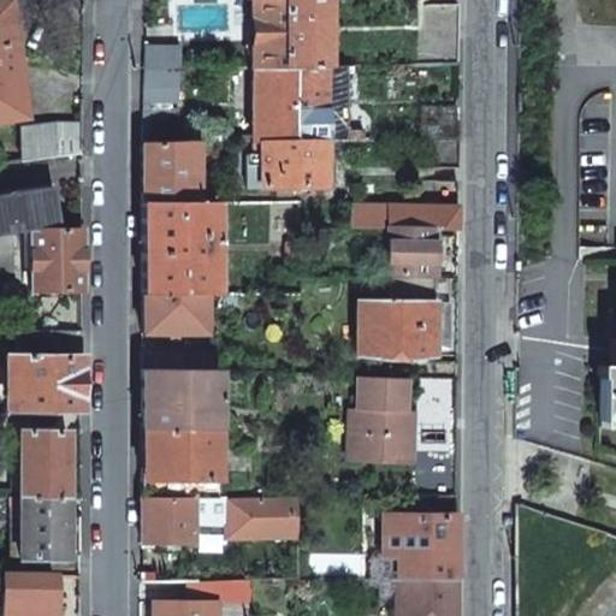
[(7,0),(0,0),(0,58),(16,57),(7,0)]
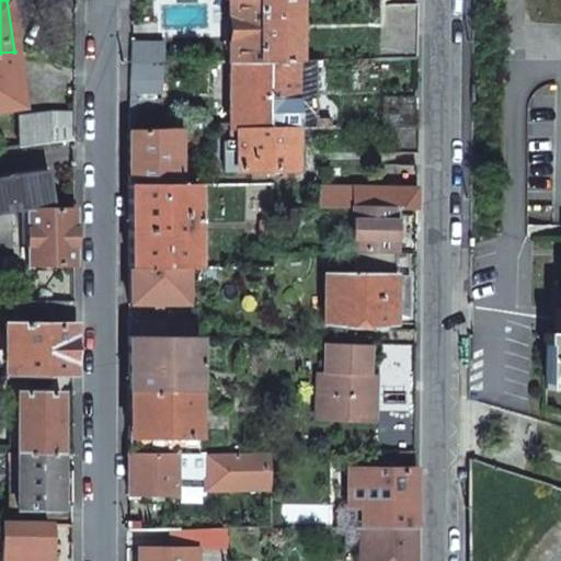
[(228,0),(229,29),(229,60),(255,60),(255,0),(228,0)]
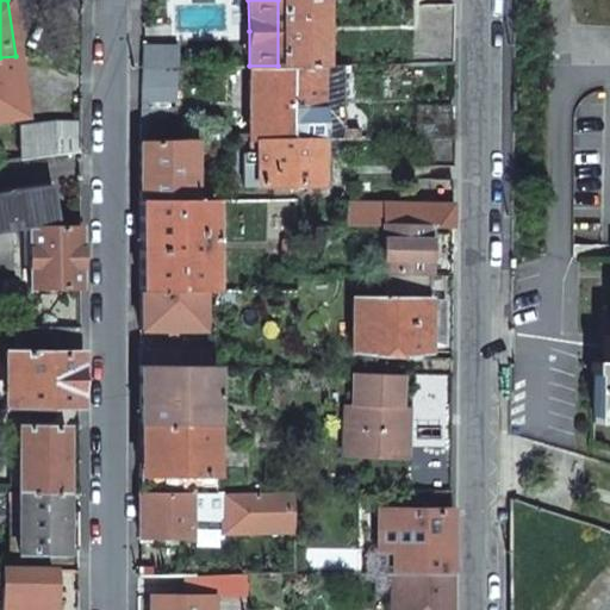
[(278,0),(278,66),(286,66),(319,64),(321,0),(278,0)]
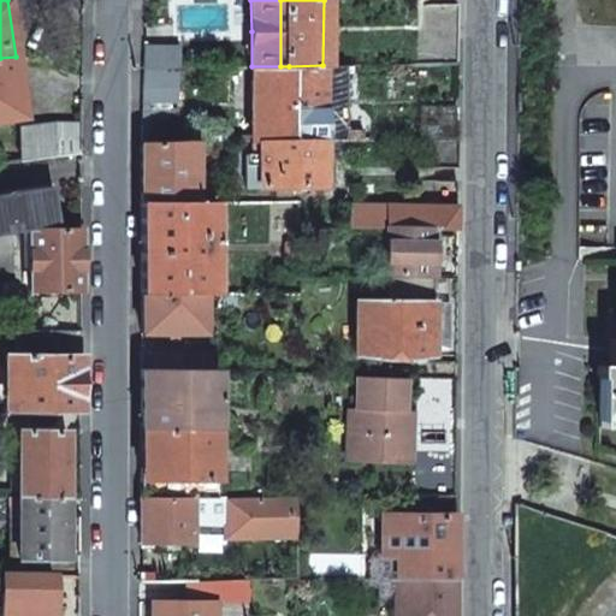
[(418,4),(418,64),(456,64),(456,34),(456,4),(418,4)]
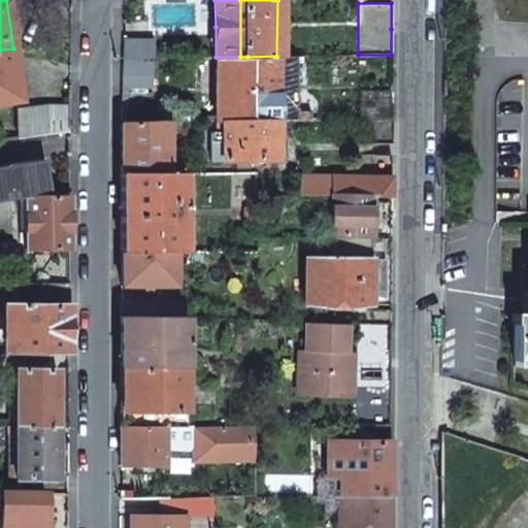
[(123,38),(122,58),(152,57),(154,57),(154,38),(123,38)]
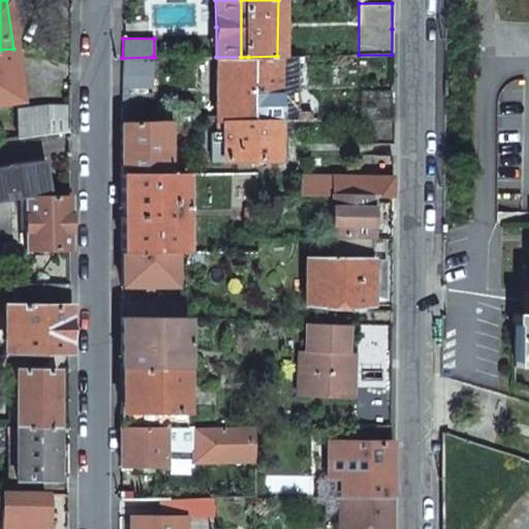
[(13,49),(0,50),(0,103),(21,100),(13,49)]
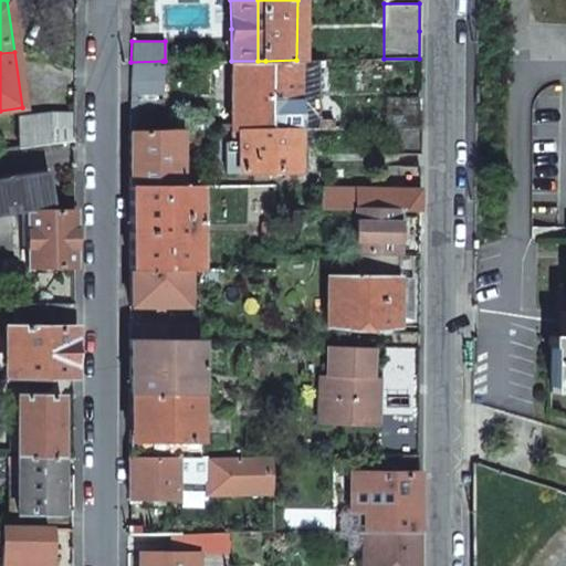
[(296,128),(296,60),(265,61),(265,128),(296,128)]
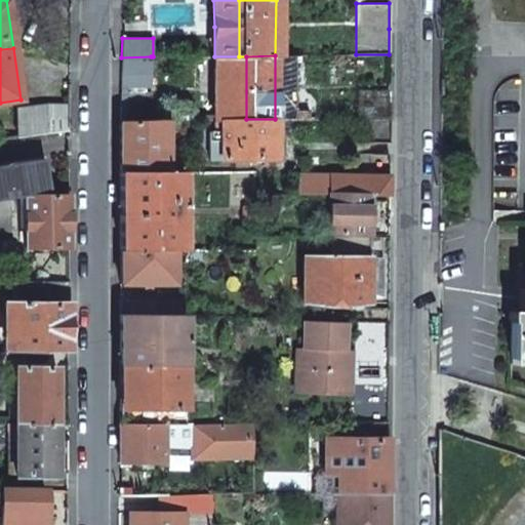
[(121,57),(120,88),(151,87),(151,56),(121,57)]
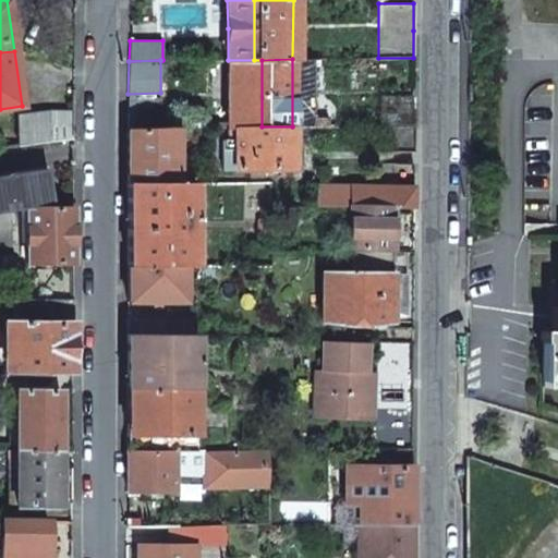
[(262,126),(262,60),(254,60),(228,60),(228,128),(262,126)]
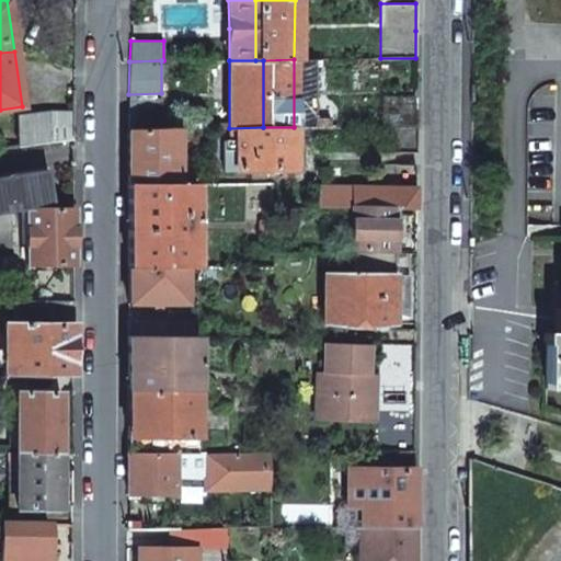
[(396,95),(382,95),(382,118),(377,118),(377,126),(415,126),(415,96),(405,96),(396,96),(396,95)]
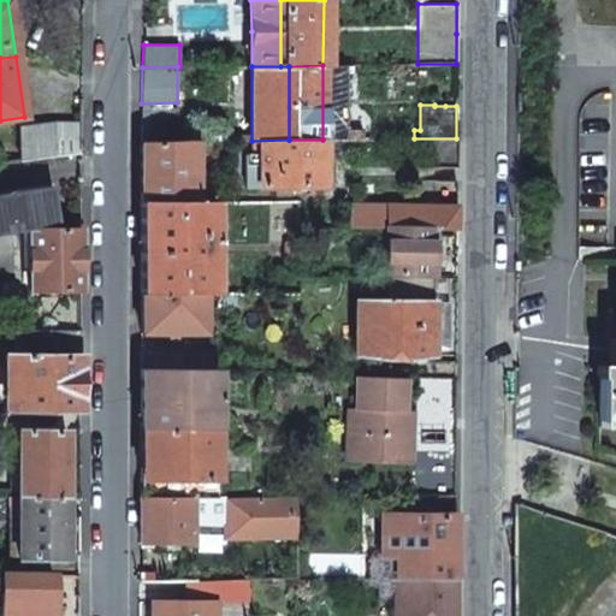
[(141,126),(140,143),(176,143),(177,108),(141,110),(141,126)]
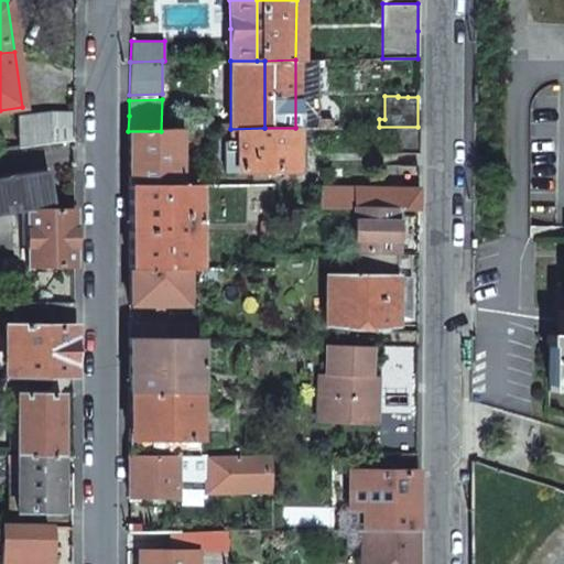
[(50,112),(18,117),(18,147),(73,139),(74,114),(50,112)]
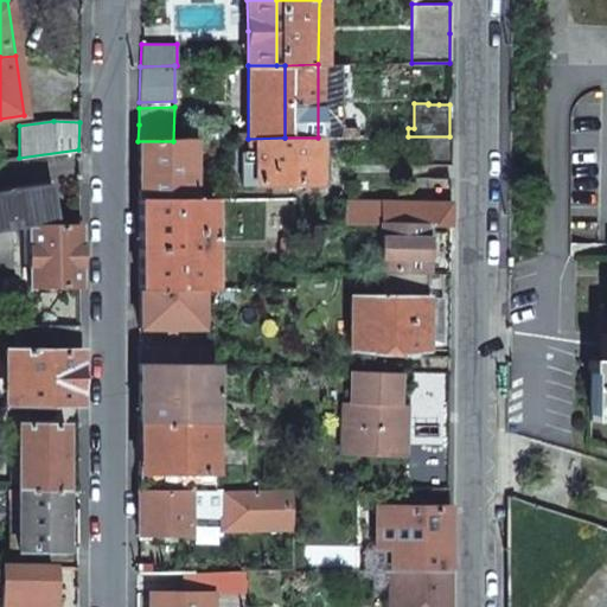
[(408,136),(404,136),(404,165),(449,166),(449,151),(449,136),(408,136)]
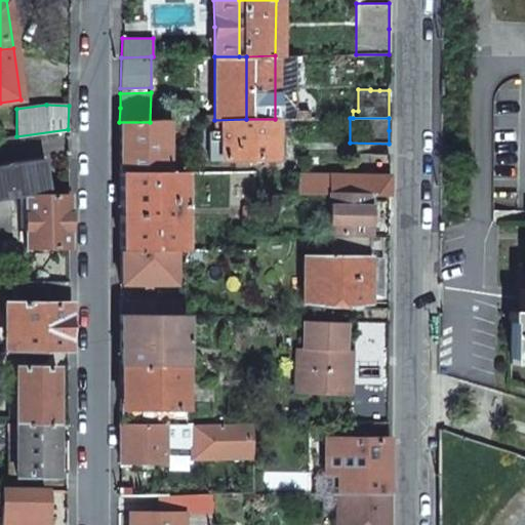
[(275,160),(275,119),(246,119),(214,120),(214,132),(208,132),(208,160),(275,160)]
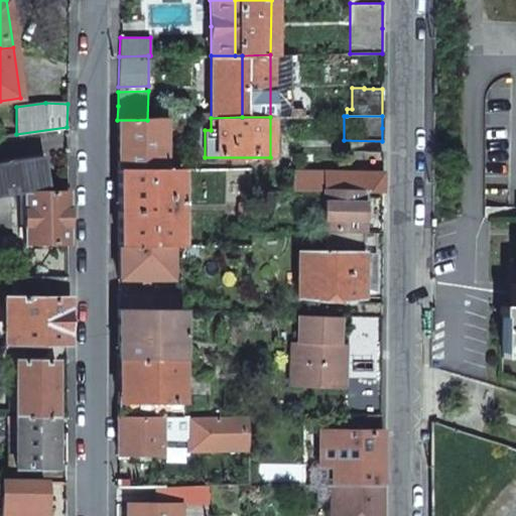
[(147,120),(117,120),(117,145),(117,169),(163,169),(163,120),(147,120)]
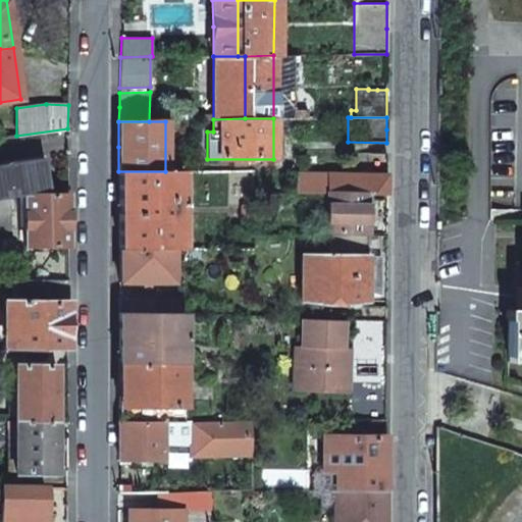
[(385,174),(386,153),(348,152),(347,173),(385,174)]
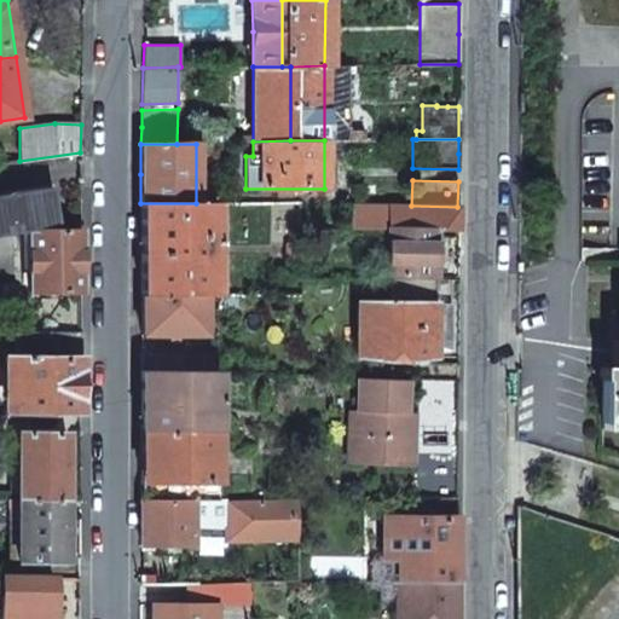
[(52,186),(9,194),(0,194),(0,233),(13,232),(28,230),(28,291),(80,291),(80,260),(80,230),(58,230),(52,186)]
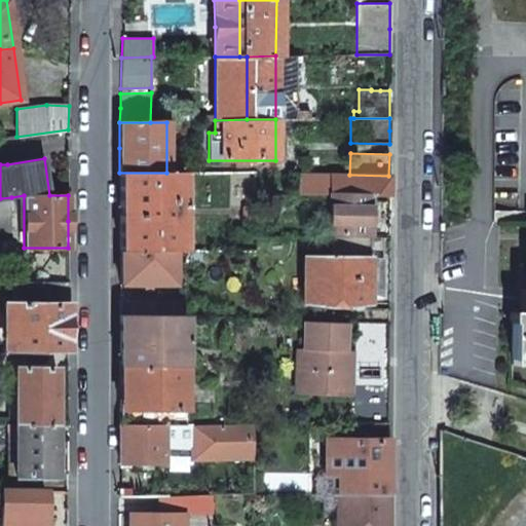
[(120,211),(119,250),(175,250),(175,251),(183,251),(183,173),(166,173),(119,173),(120,211)]
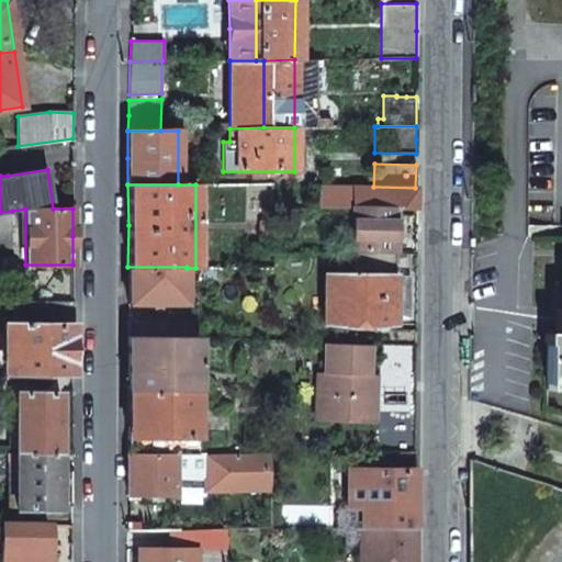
[(415,188),(373,187),(318,186),(317,209),(351,208),(398,208),(416,209),(415,198),(415,188)]
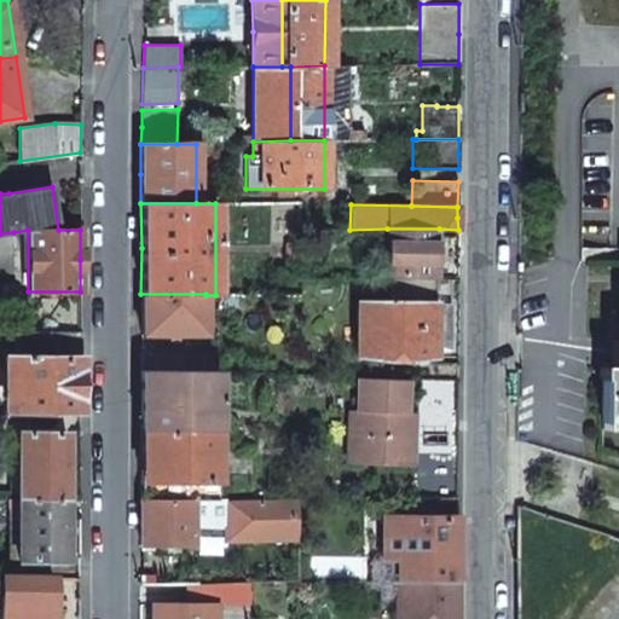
[(387,268),(387,278),(394,278),(439,279),(457,279),(457,254),(458,230),(439,229),(387,229),(387,242),(387,268)]
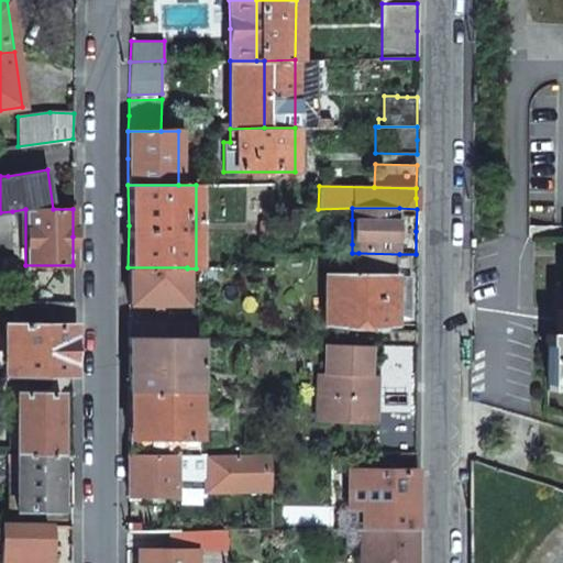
[(260,220),(260,234),(275,234),(275,220),(260,220)]
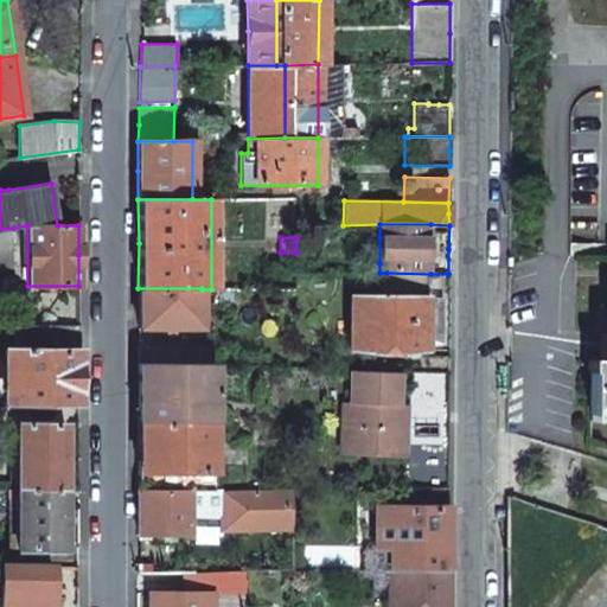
[(350,295),(349,349),(429,350),(447,350),(448,312),(448,274),(430,274),(387,273),(387,296),(350,295)]
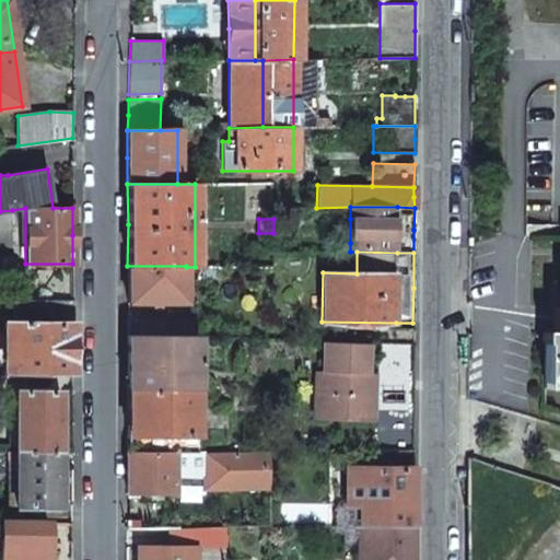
[(186,266),(127,266),(128,302),(156,302),(185,302),(186,267),(186,266)]
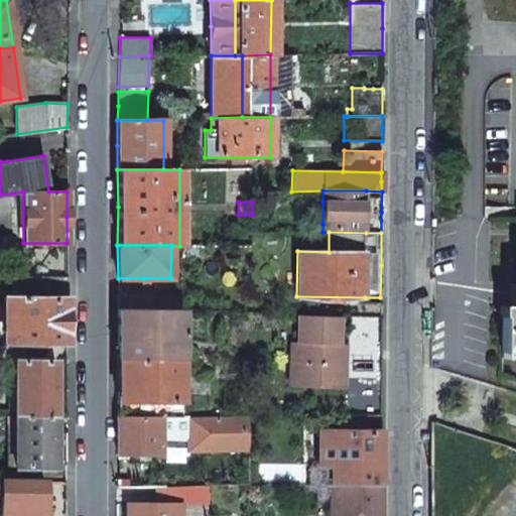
[(67,277),(12,277),(12,297),(67,297),(67,277)]
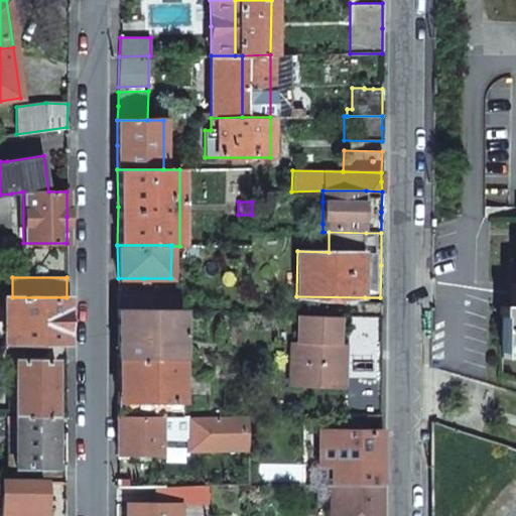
[(515,283),(515,305),(499,305),(499,310),(499,315),(501,316),(500,353),(515,352),(515,283)]
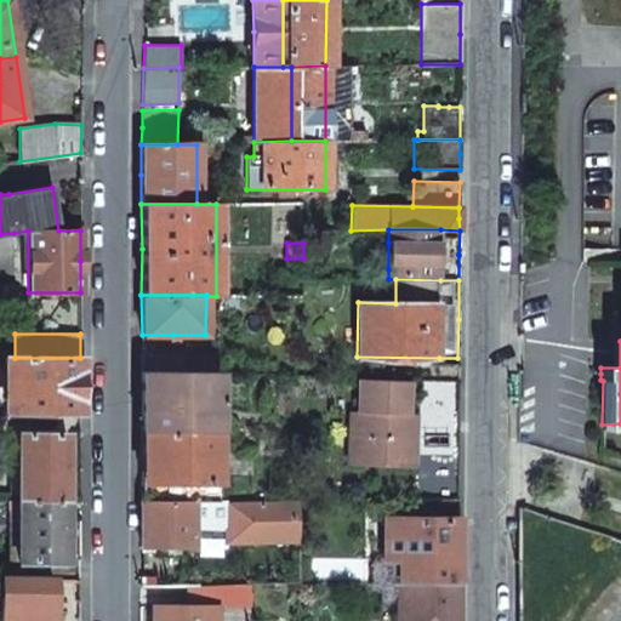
[(217,355),(187,355),(187,371),(217,372),(217,355)]
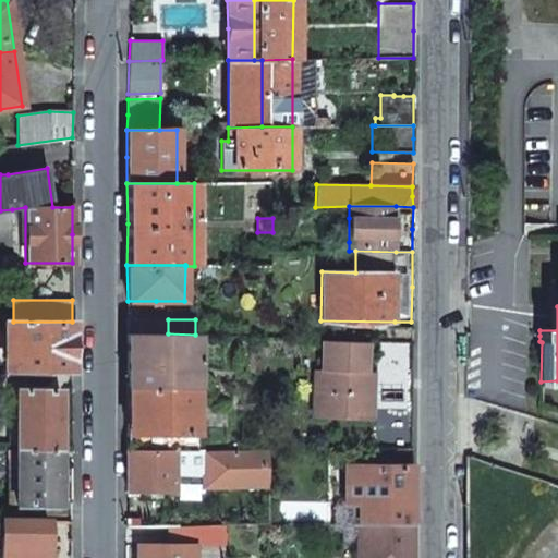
[(72,322),(13,322),(13,372),(72,372),(72,347),(72,322)]
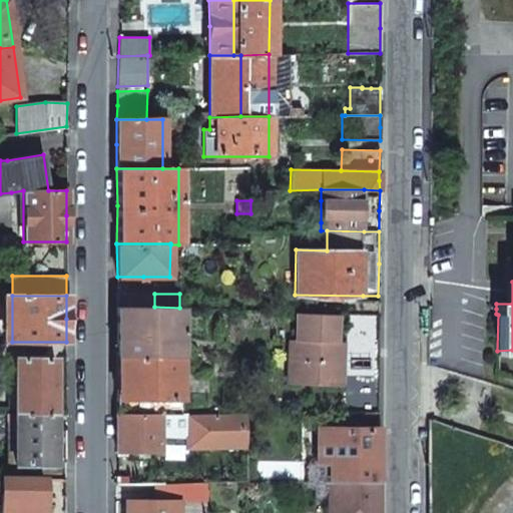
[(354,301),(354,314),(379,315),(379,301),(354,301)]
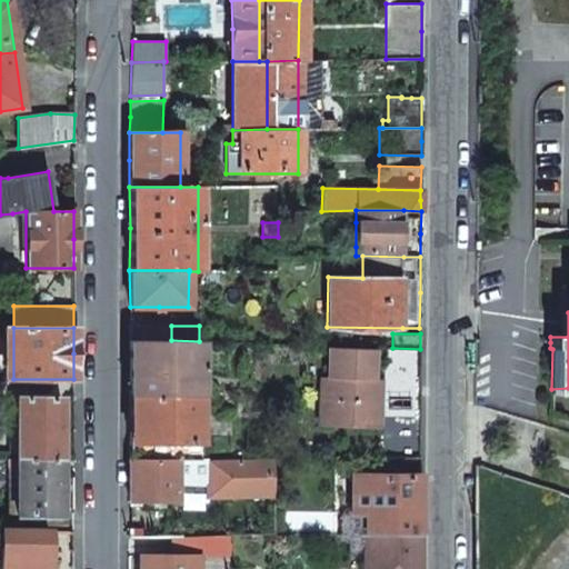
[(129,340),(129,392),(199,392),(199,341),(171,340),(129,340)]
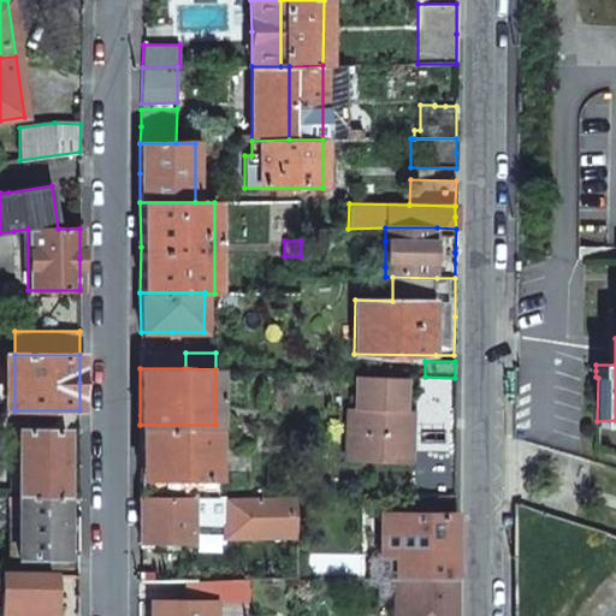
[(348,408),(347,461),(409,463),(410,410),(403,410),(404,375),(356,374),(355,408),(348,408)]
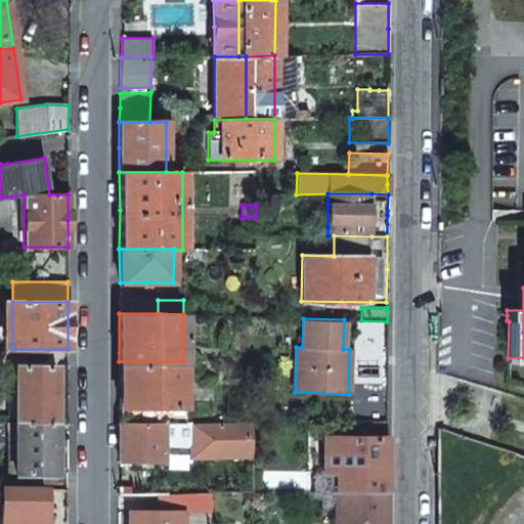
[(353,319),(352,367),(386,367),(386,345),(387,321),(361,320),(353,319)]
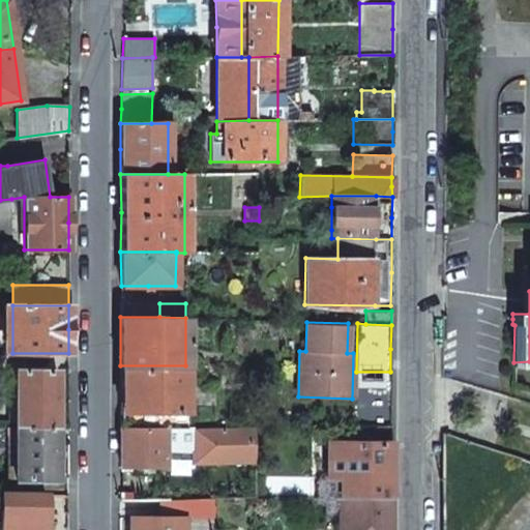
[(120,365),(120,429),(165,428),(185,428),(185,365),(120,365)]
